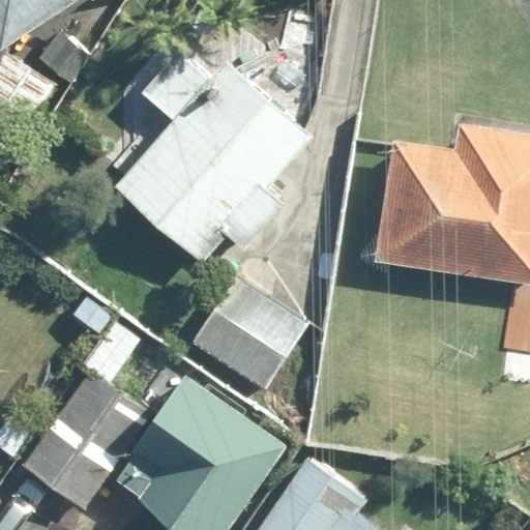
[(75,0),(0,0),(0,47),(2,50),(75,0)]
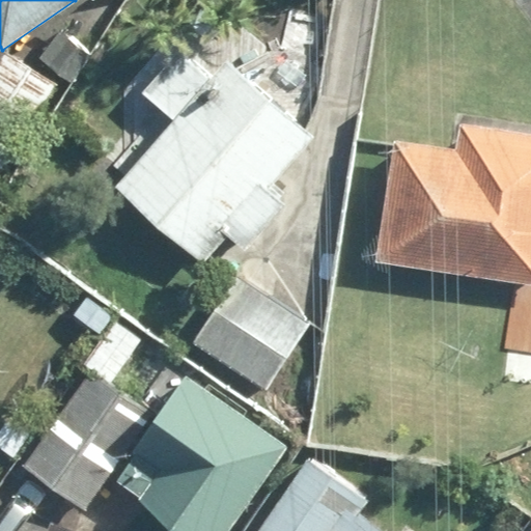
[(170,49),(135,89),(173,123),(114,191),(202,267),(228,238),(248,255),(288,208),(269,191),(316,137),(228,60),(210,82),(170,49)]
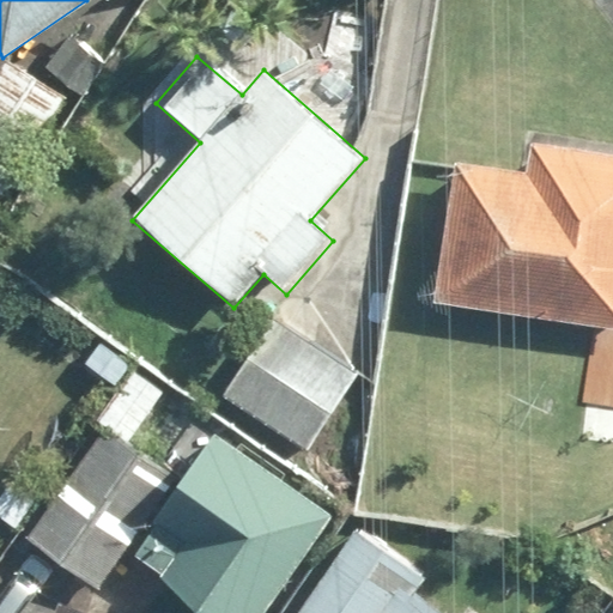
[(0,207),(68,103),(6,62),(0,71),(0,207)]
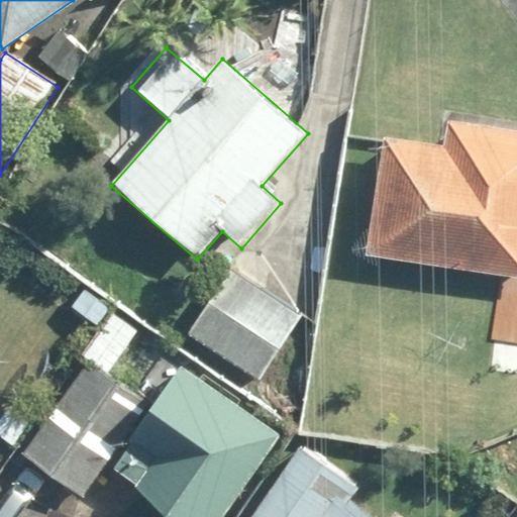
[(438,145),(386,137),(367,254),(516,278),(516,129),(442,118),(438,145)]
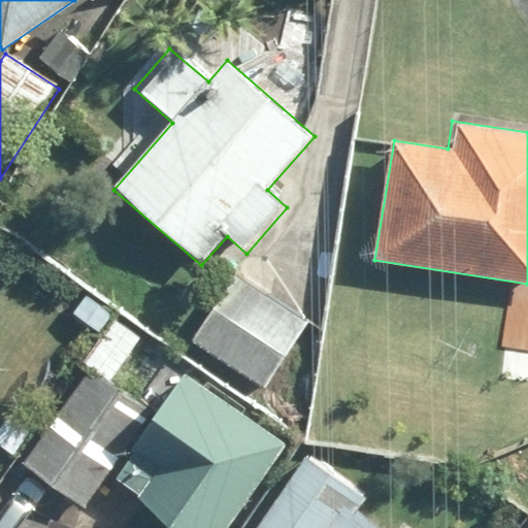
[(232,274),(190,338),(267,388),(308,323),(232,274)]
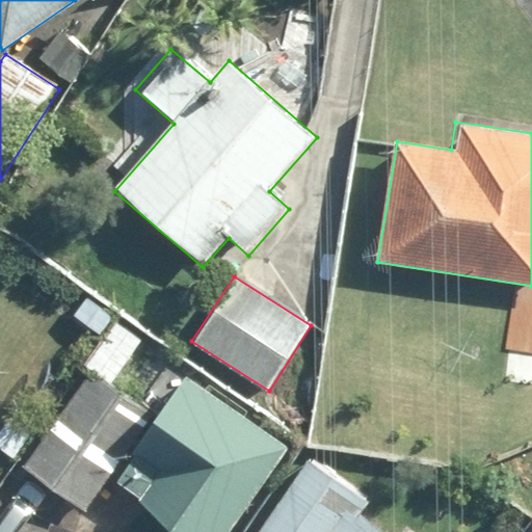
[(154,415),(113,383),(145,342),(121,322),(87,365),(96,372),(23,467),(80,511),(154,415)]
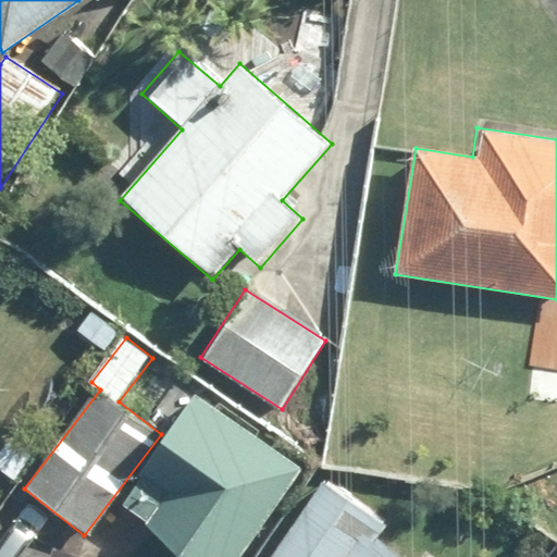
[(240,556),(302,472),(196,395),(118,505),(189,556),(240,556)]
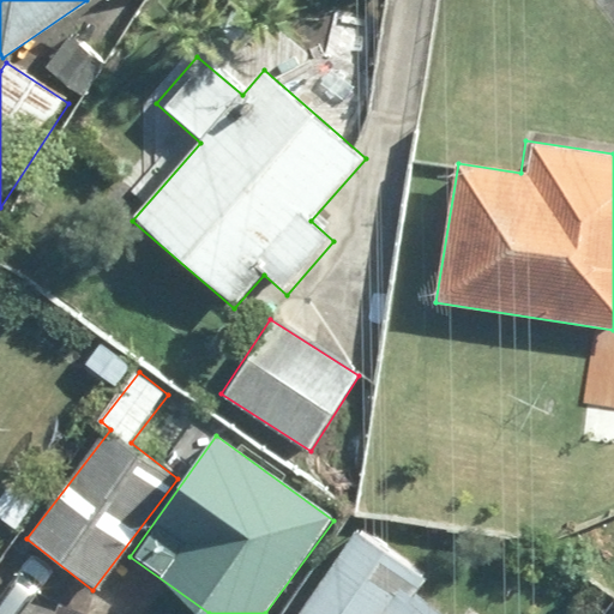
[(421,578),(351,530),(293,613),(439,613),(410,594),(421,578)]
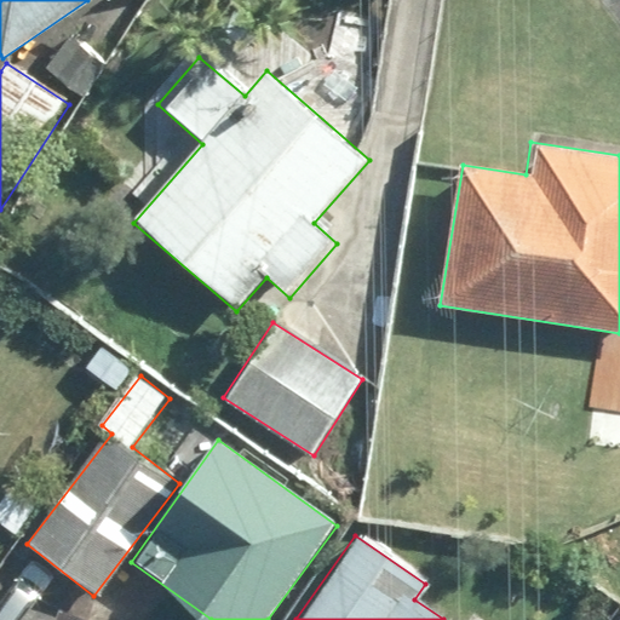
All buildings are outlined.
